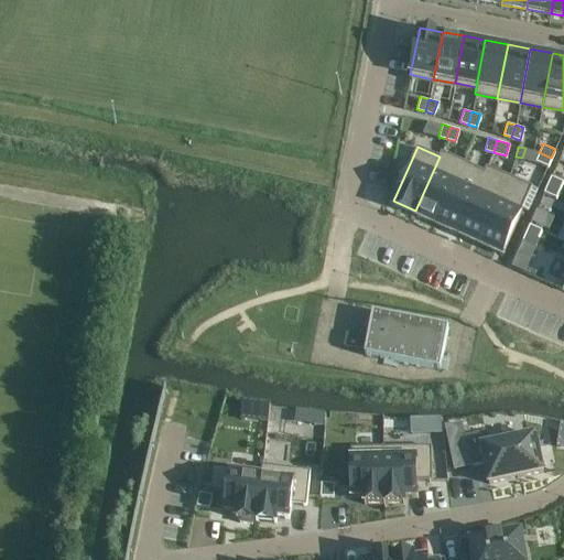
[(440,157),(415,211),(436,219),(462,162),(441,152),(440,157)]
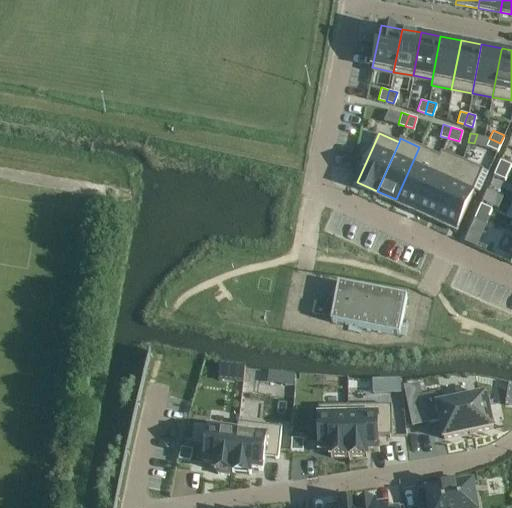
[(489,138),(486,145),(497,150),(500,143),(489,138)]
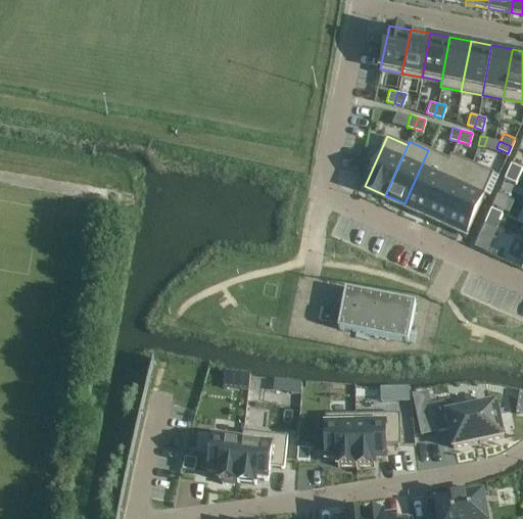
[(428,150),(405,203),(426,213),(449,159),(428,150)]
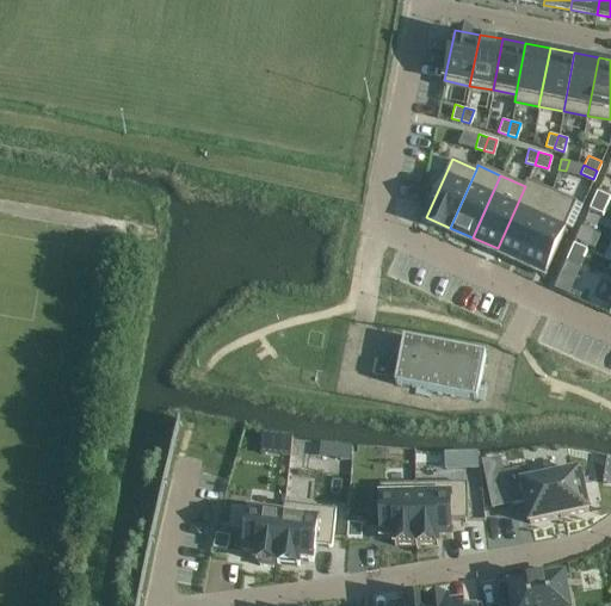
[(525,186),(498,248),(519,258),(549,190),(528,180),(525,186)]
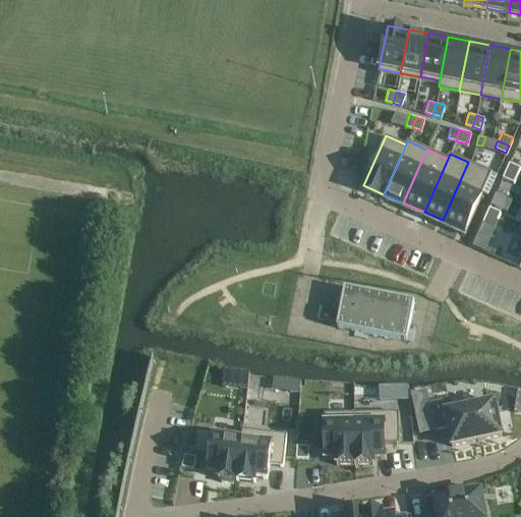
[(468,162),(443,220),(463,229),(488,171),(468,162)]
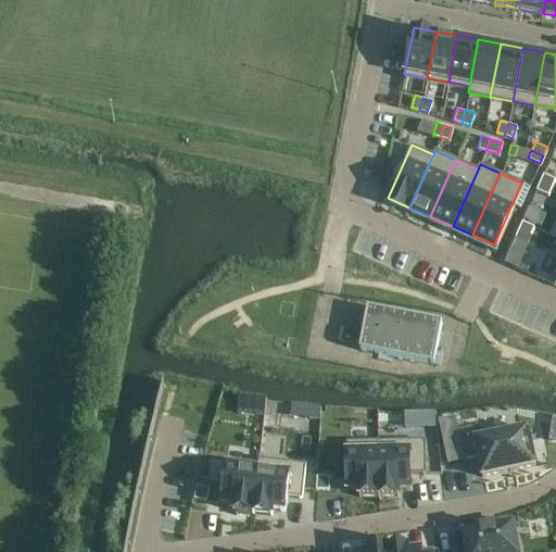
[(543,173),(540,180),(552,186),(555,178),(543,173)]
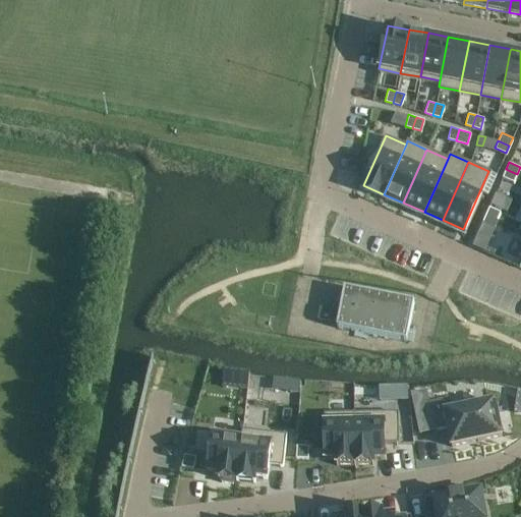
[(506,169),(503,176),(514,181),(517,174),(506,169)]
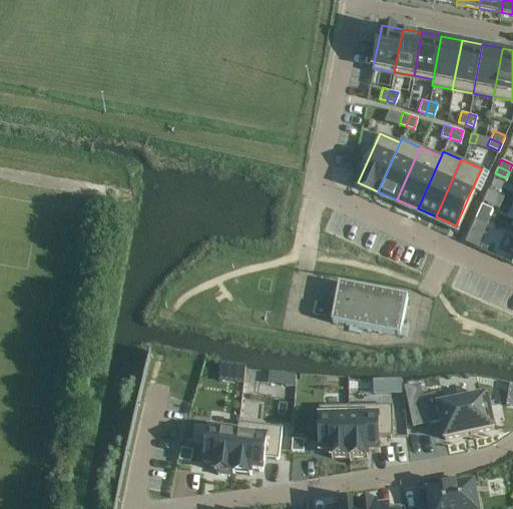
[(482,203),(478,210),(490,215),(493,208),(482,203)]
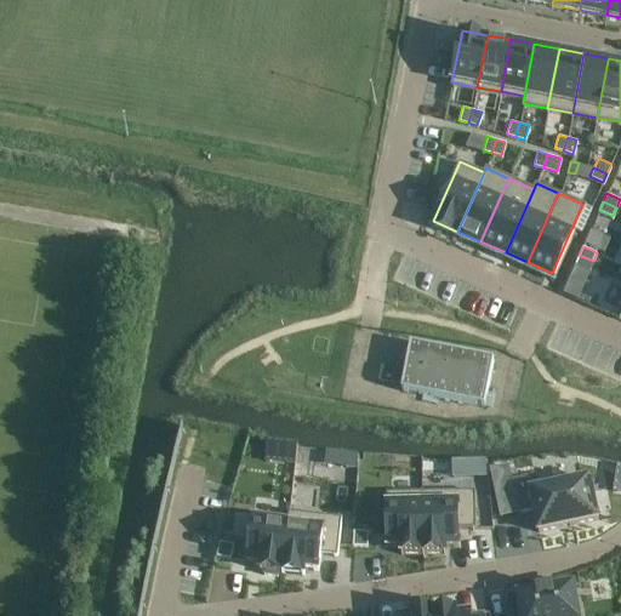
[(579,255),(575,263),(588,269),(593,261),(579,255)]
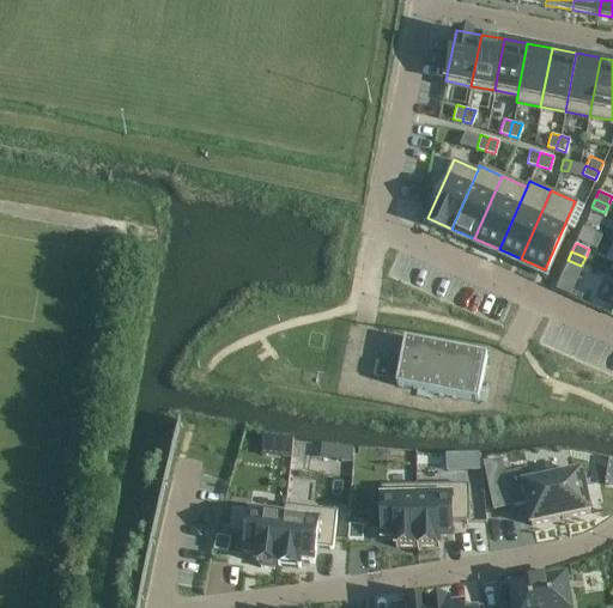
[(406,336),(396,383),(479,399),(487,353),(406,336)]
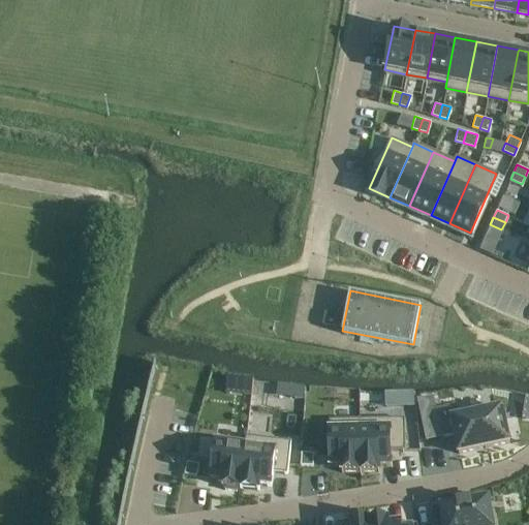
[(245,374),(243,393),(251,394),(252,377),(253,375),(245,374)]
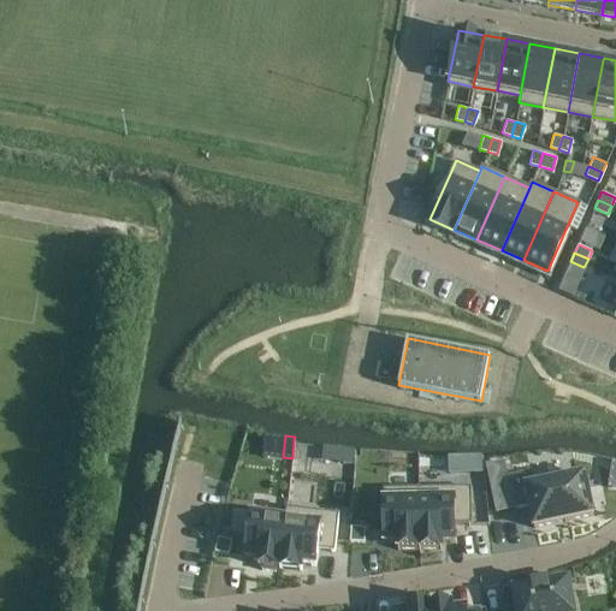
[(343,446),(342,461),(353,462),(355,448),(343,446)]
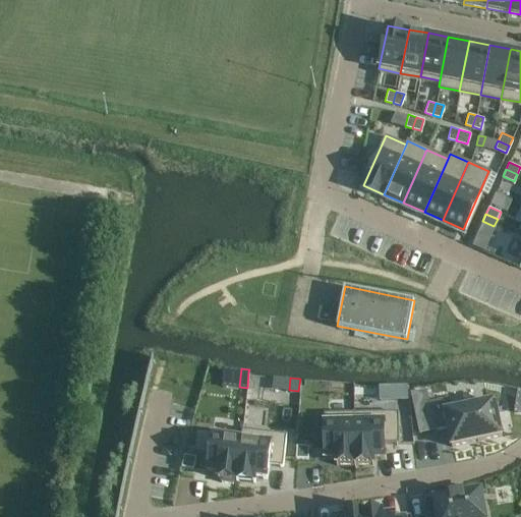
[(442,399),(428,402),(433,429),(445,427),(450,448),(503,436),(495,398),(444,409),(442,399)]
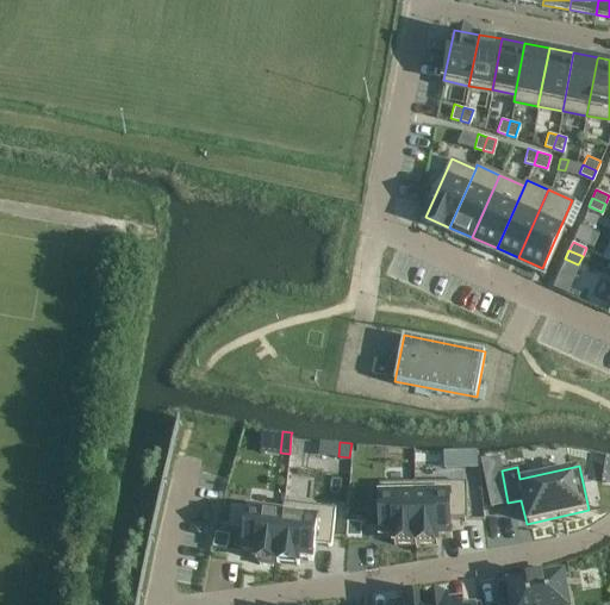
[(423,480),(379,481),(380,540),(393,540),(393,546),(423,546),(423,480)]
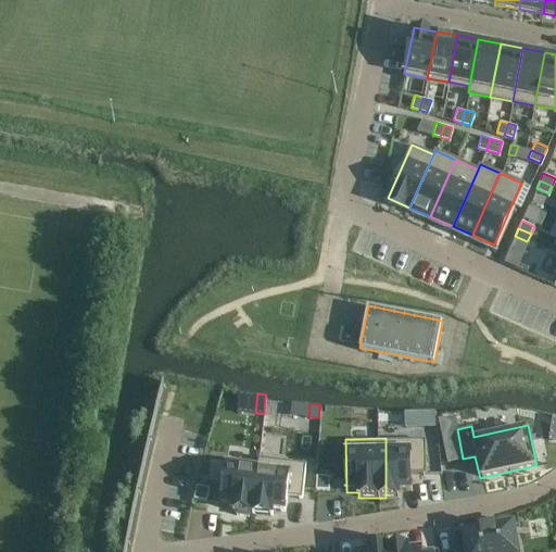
[(425,438),(386,438),(386,498),(401,497),(401,491),(413,491),(413,471),(426,471),(425,438)]
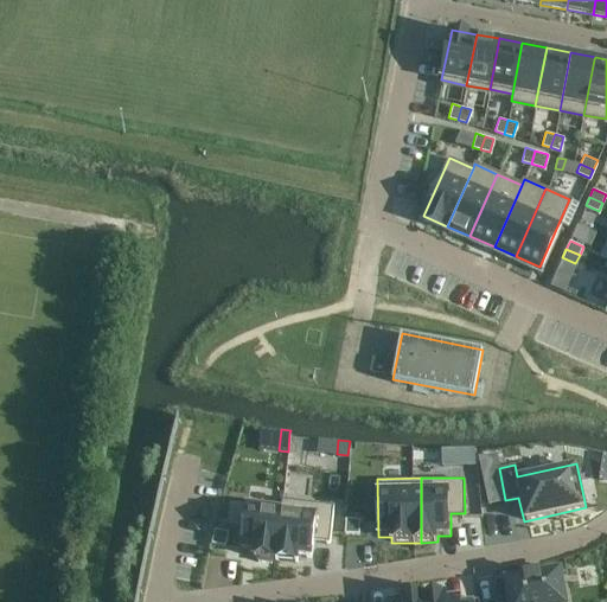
[(282,504),(275,559),(299,562),(300,555),(311,556),(312,539),(330,542),(334,503),(281,497),(280,504),(282,504)]
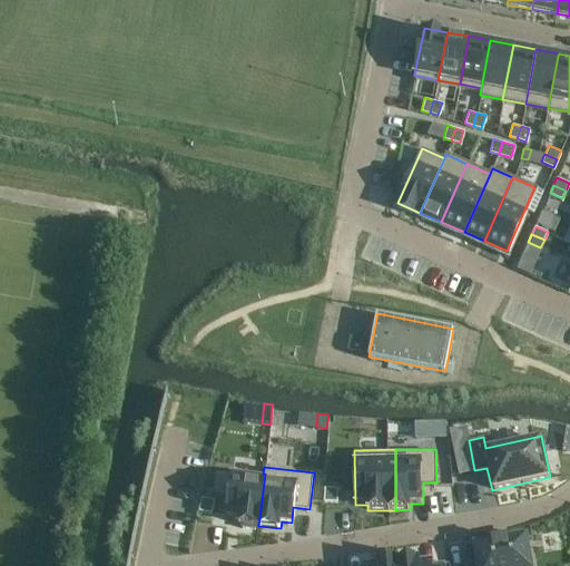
[(232,470),(226,515),(237,516),(236,524),(258,526),(265,474),(263,474),(232,470)]
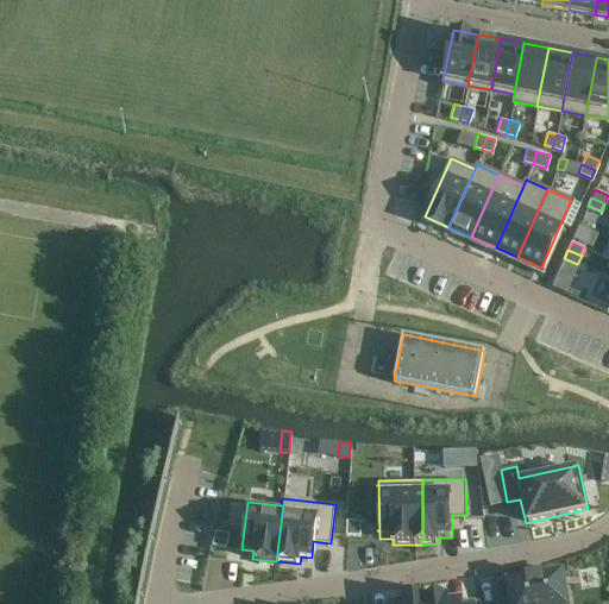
[(346,518),(345,533),(359,534),(360,520),(346,518)]
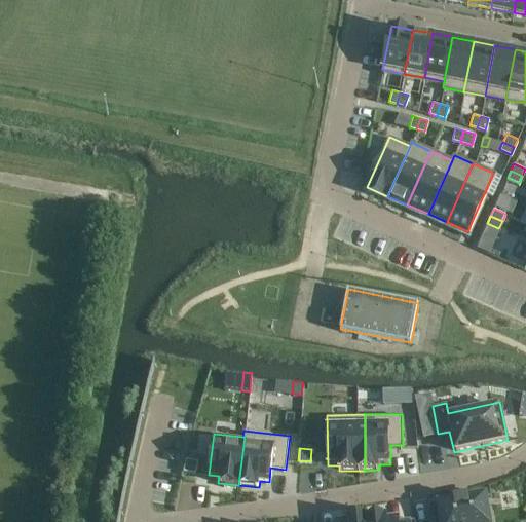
[(185,457),(183,470),(195,472),(197,460),(185,457)]
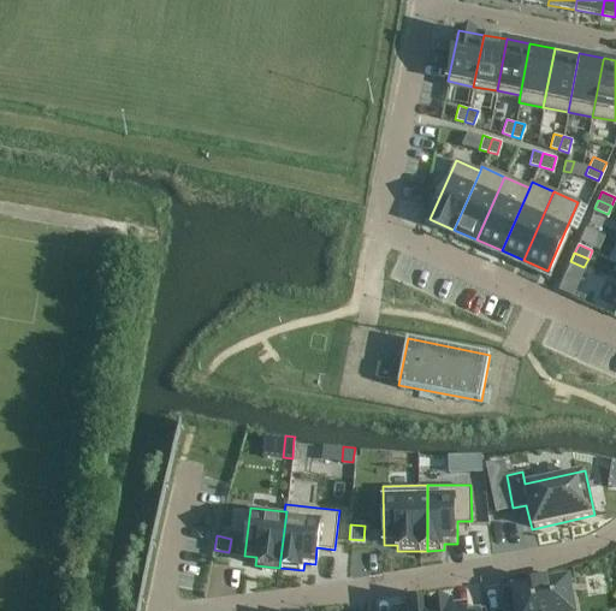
[(574,610),(568,576),(511,587),(515,610),(574,610)]
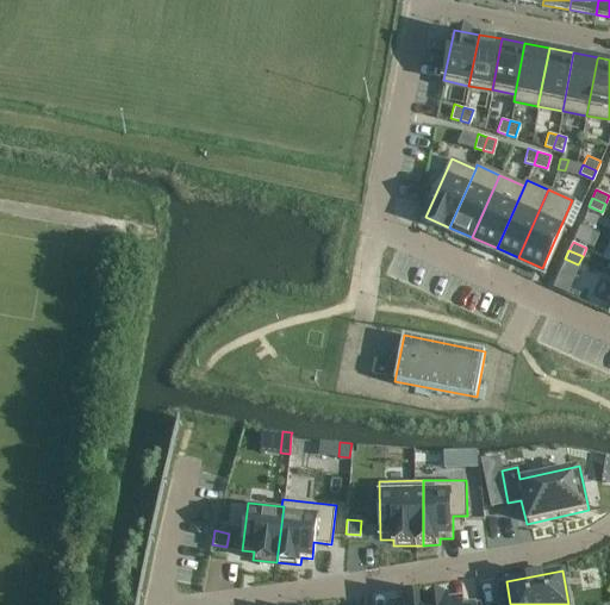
[(403,604),(390,604),(427,604),(425,596),(421,597),(421,591),(406,592),(406,598),(403,598),(403,604)]
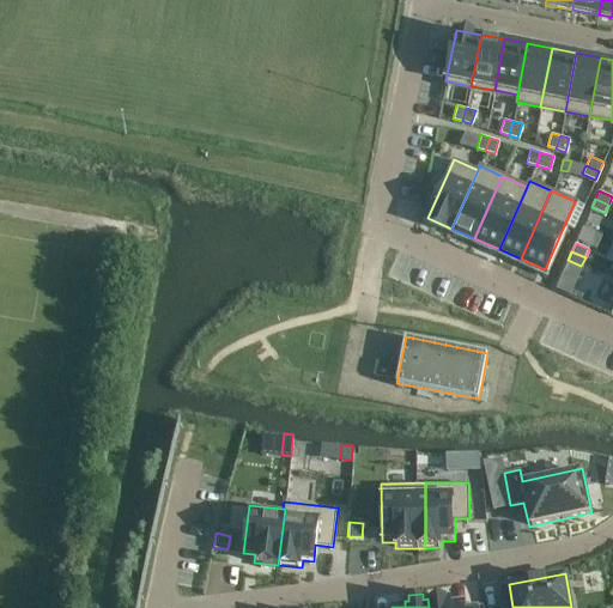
[(448,597),(428,599),(429,607),(465,607),(465,602),(449,603),(448,597)]
